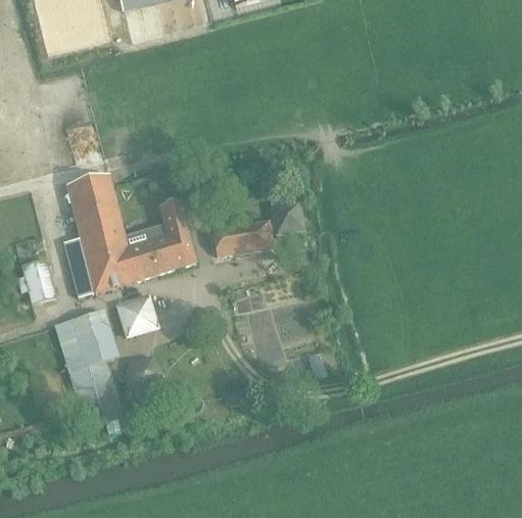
[(121,0),(124,10),(164,0),(121,0)]
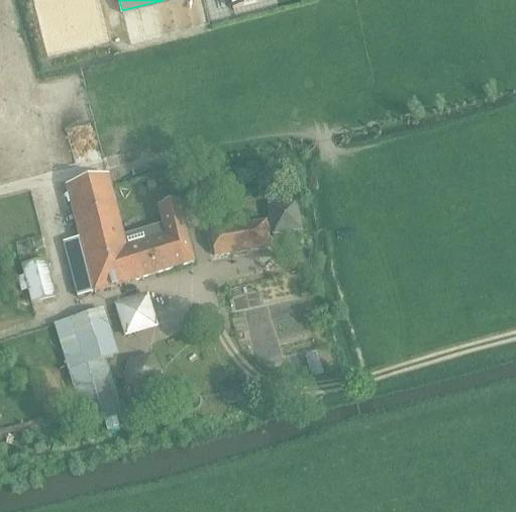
[(230,0),(232,8),(263,0),(230,0)]
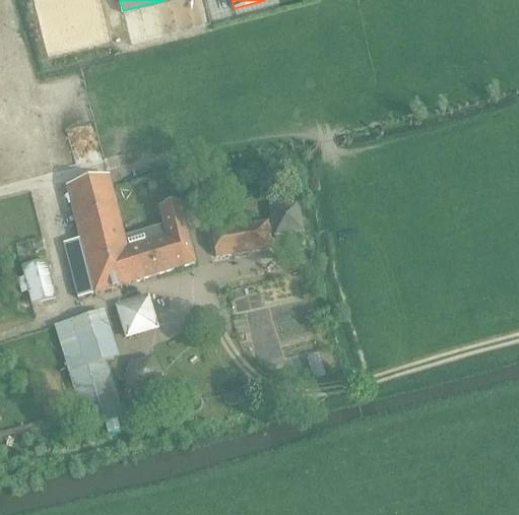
[(48,57),(108,42),(98,5),(38,21),(48,57)]
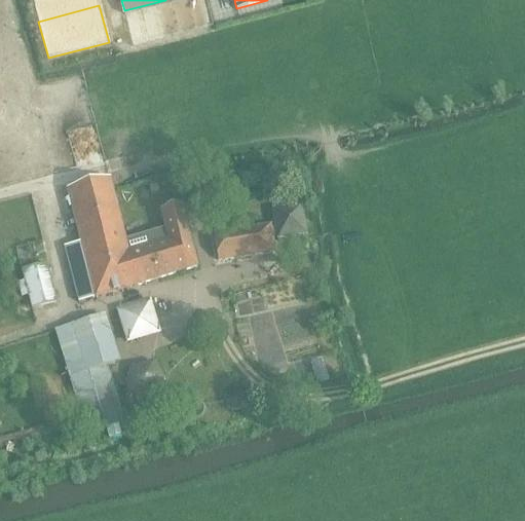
[(81,240),(64,246),(79,298),(197,263),(181,201),(161,207),(166,225),(125,237),(108,176),(66,188),(81,240)]
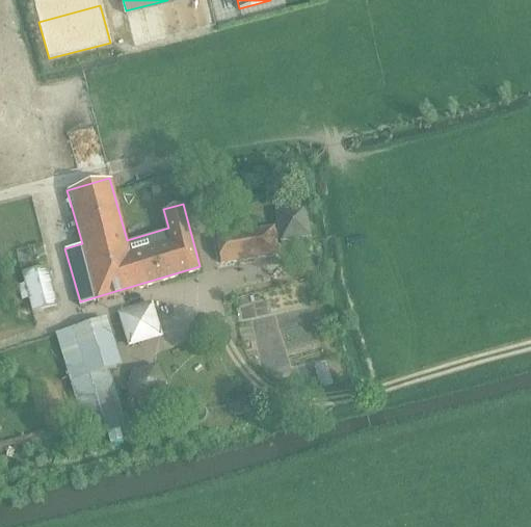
[(274,222),(216,231),(220,257),(279,249),(276,237),(280,236),(280,238),(311,234),(307,203),(275,207),(277,227),(275,227),(274,222)]
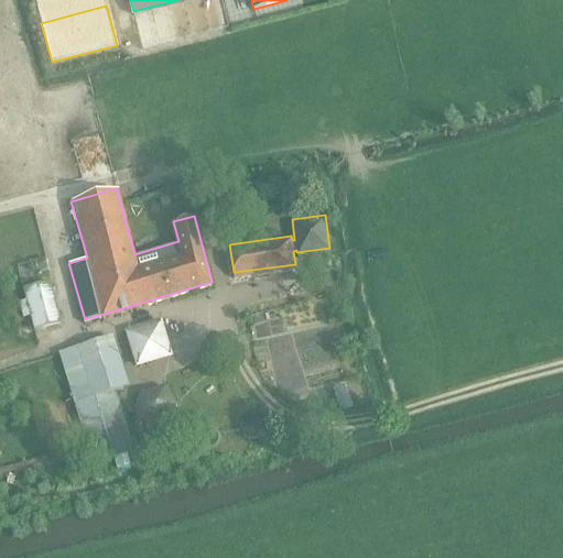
[(62,319),(51,277),(22,285),(34,326),(62,319)]
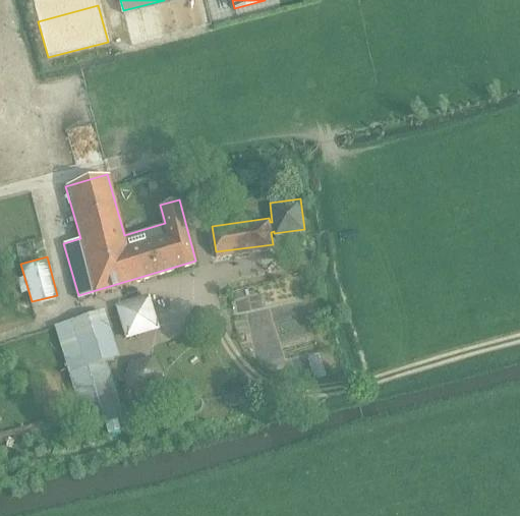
[(126,337),(161,326),(150,291),(115,302),(126,337)]
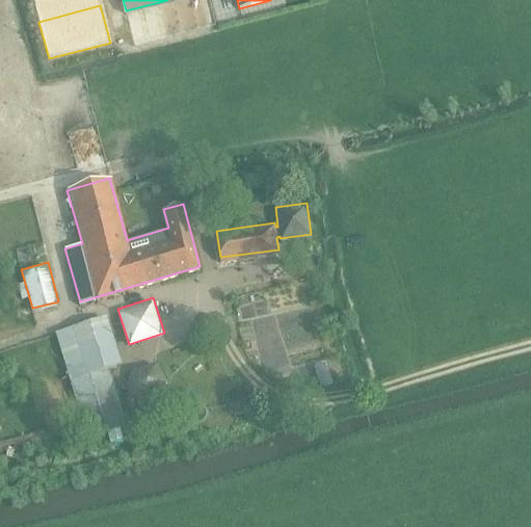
[(55,331),(70,377),(87,437),(127,424),(109,365),(115,364),(101,316),(55,331)]
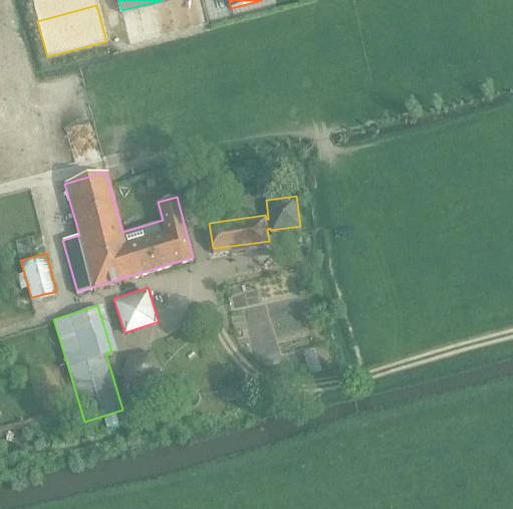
[(316,345),(304,349),(311,372),(323,368),(316,345)]
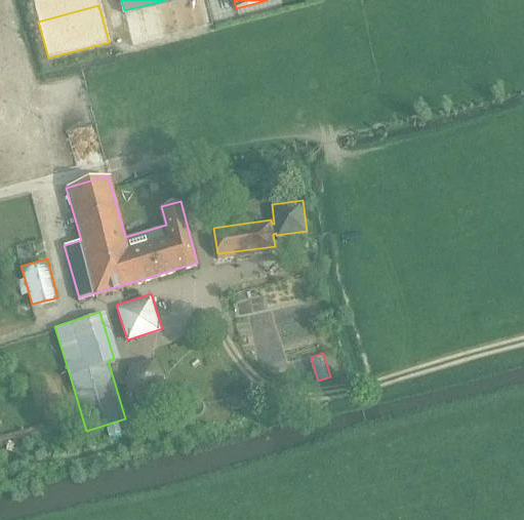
[(129,361),(126,383),(128,387),(147,395),(153,394),(166,380),(166,374),(156,357),(152,355),(132,359),(129,361)]
